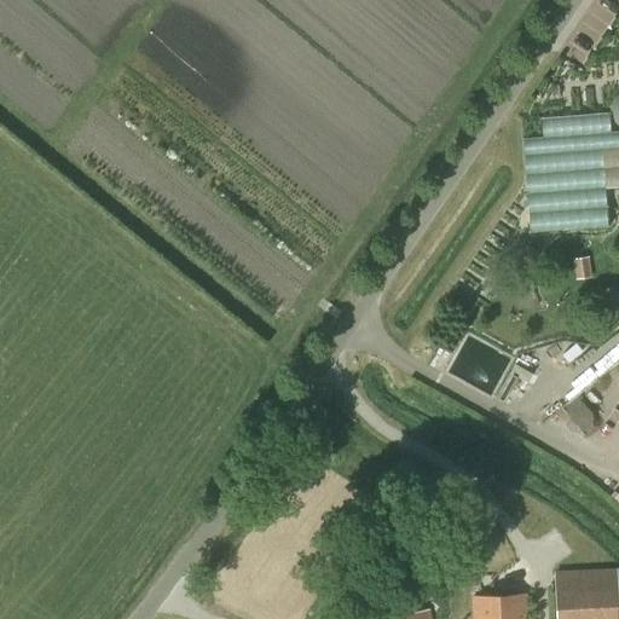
[(607,207),(606,187),(618,186),(618,131),(602,133),(600,114),(542,119),(543,137),(525,138),(530,212),(607,207)]
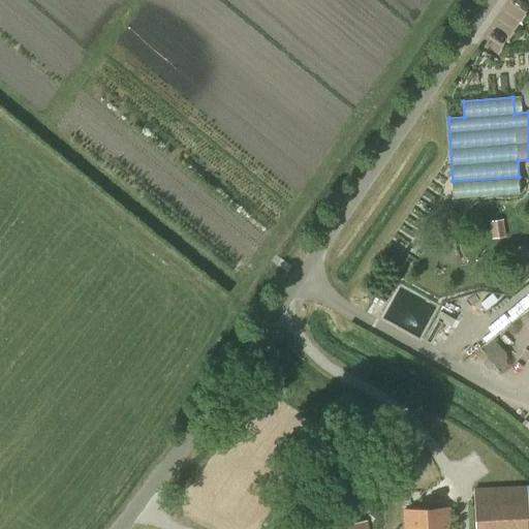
[(490,221),(493,239),(506,237),(503,220),(490,221)]
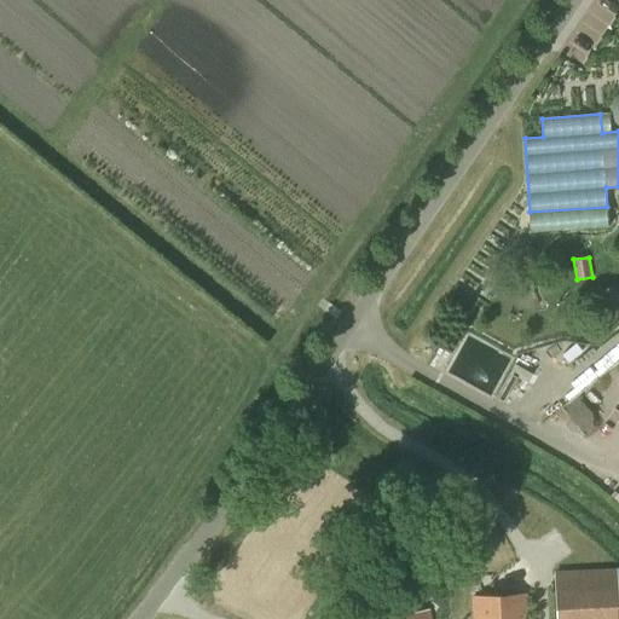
[(554,572),(556,618),(618,618),(618,594),(618,568),(554,572)]
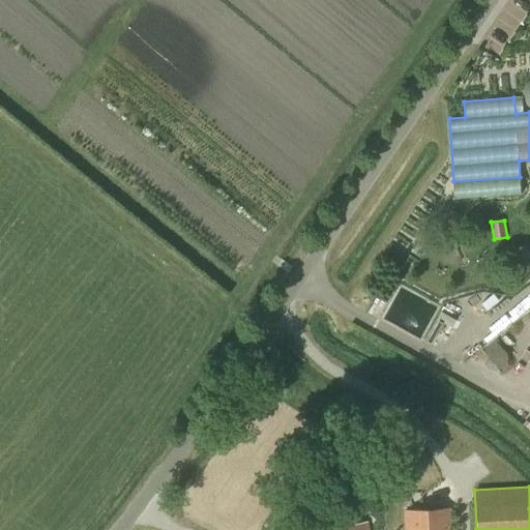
[(404,509),(404,529),(452,529),(452,507),(404,509)]
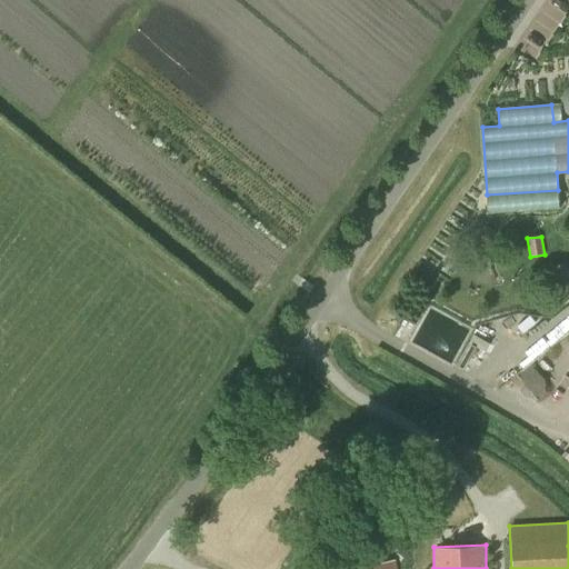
[(396,568),(395,559),(347,566),(347,568),(396,568)]
